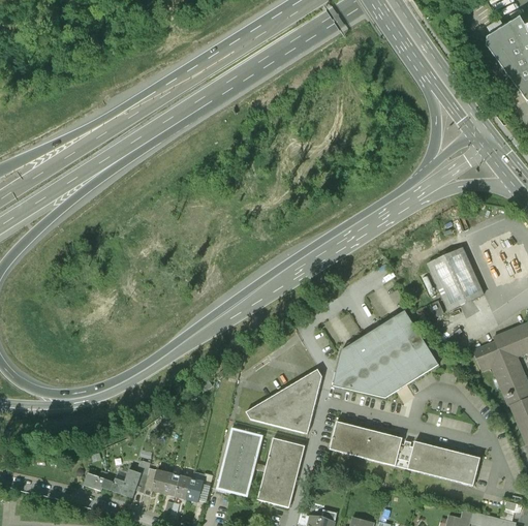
[(525,98),(527,99),(527,33),(524,23),(518,14),(486,35),(485,43),(525,98)]
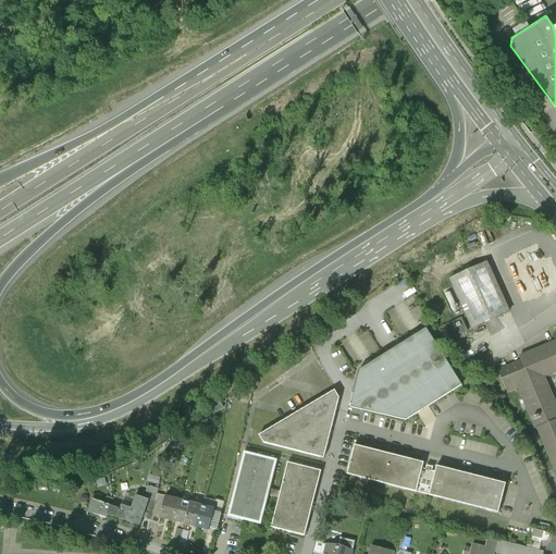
[(555,275),(540,239),(502,257),(520,299),(555,283),(555,275)]
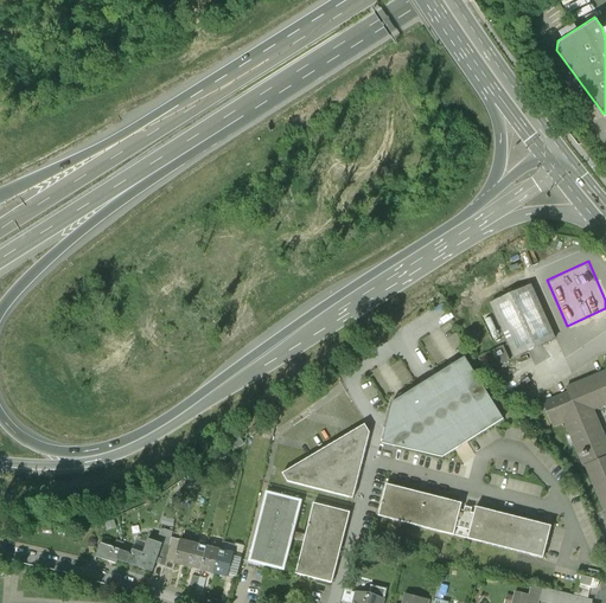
[(554,335),(529,282),(488,300),(512,354),(554,335)]
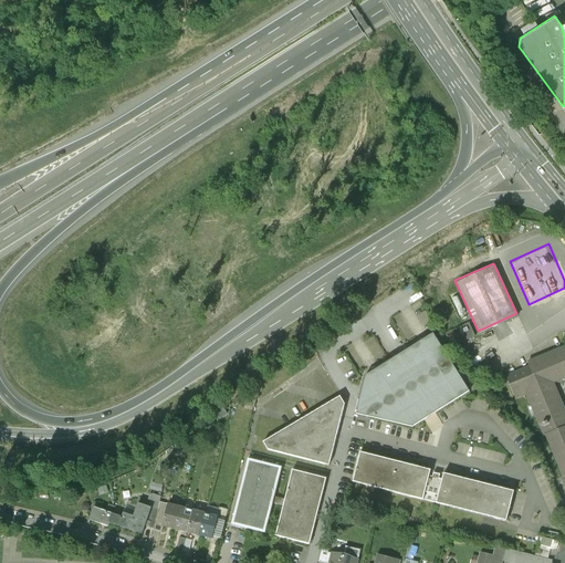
[(356,410),(412,424),(469,387),(433,330),(365,373),(356,410)]
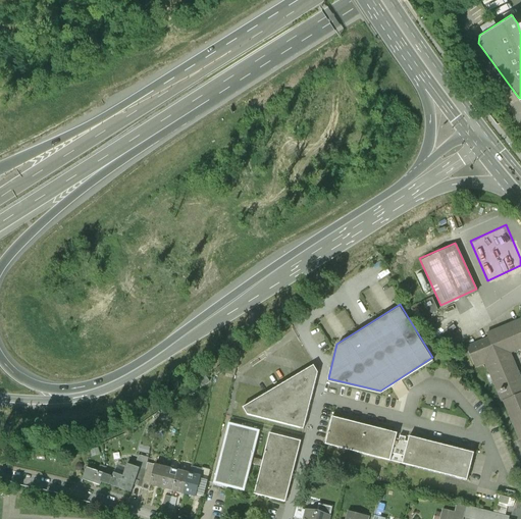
[(520,343),(520,315),(487,330),(488,333),(466,344),(474,364),(484,360),(517,437),(520,434),(520,385),(506,350),(520,343)]
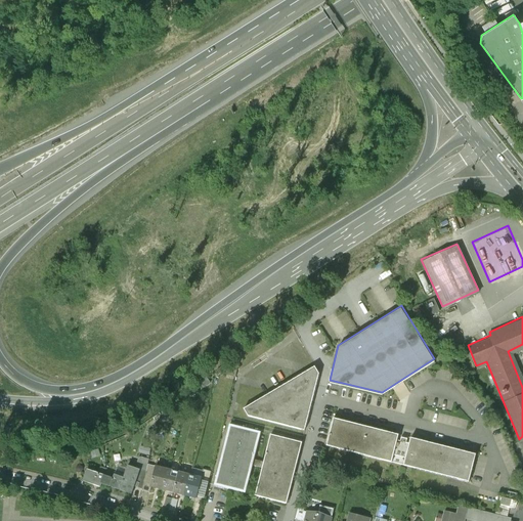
[(304,429),(318,372),(314,365),(244,407),(248,415),(304,429)]
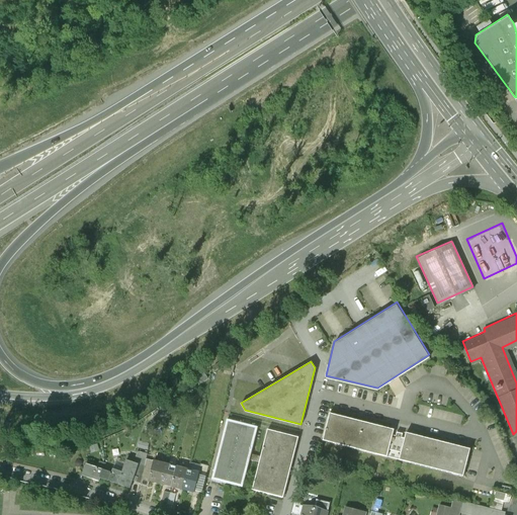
[(401,452),(399,458),(463,475),(470,447),(406,431),(404,437),(402,436),(403,432),(397,430),(395,435),(392,434),(394,428),(330,412),(323,439),(386,455),(389,448),(401,452)]
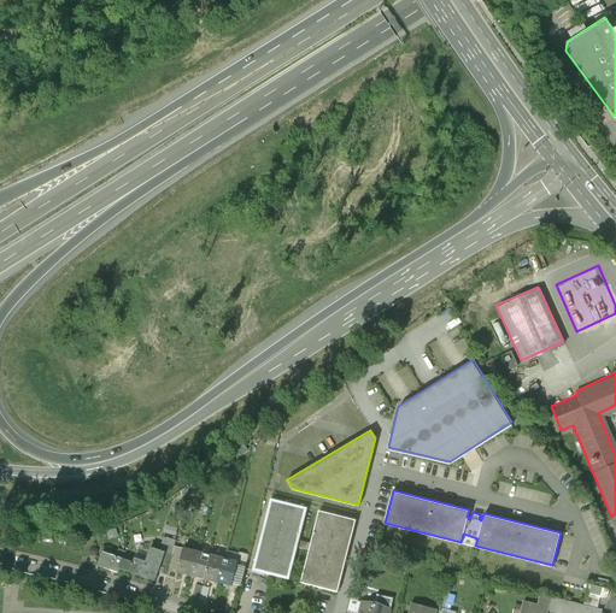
[(288,577),(297,544),(299,537),(306,506),(270,496),(252,567),(288,577)]
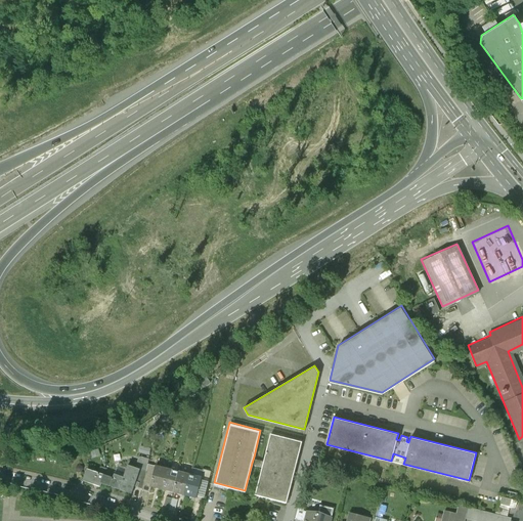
[(263,460),(254,457),(252,463),(262,466),(255,493),(286,502),(302,441),(270,433),(263,460)]
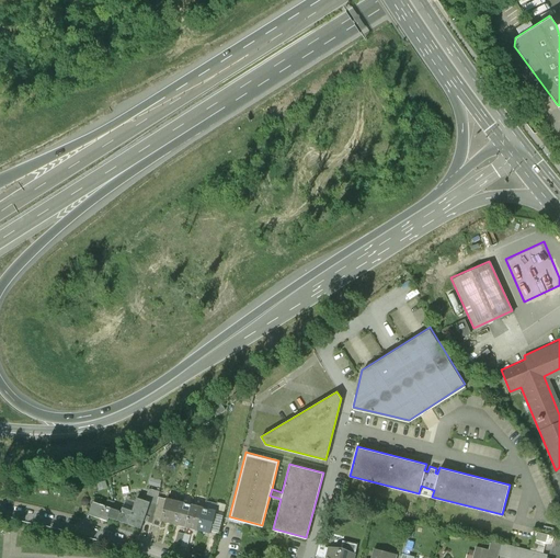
[(149,487),(145,500),(149,502),(150,501),(155,502),(158,494),(159,491),(149,487)]
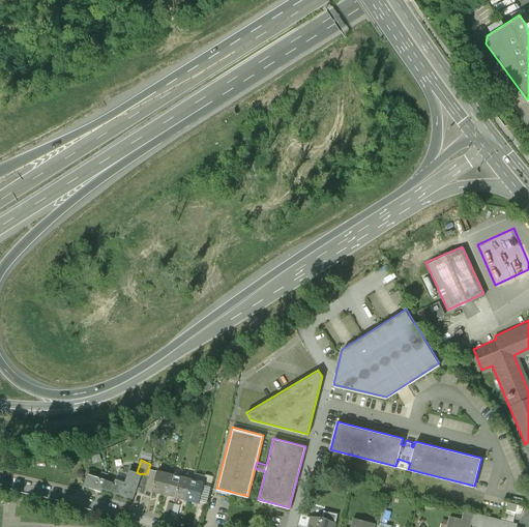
[(157,470),(149,467),(146,474),(149,475),(143,493),(143,494),(150,496),(151,491),(157,470)]
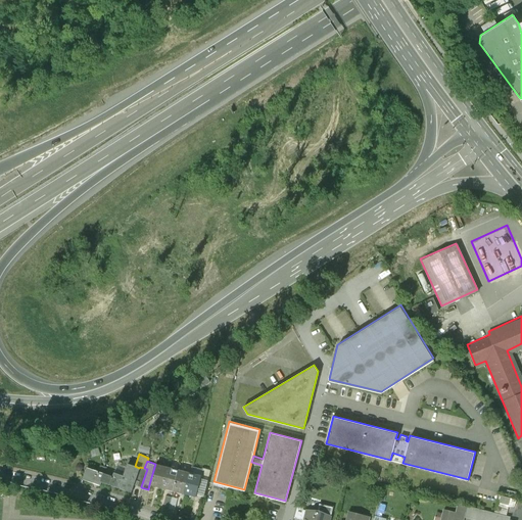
[(112,476),(103,473),(100,481),(101,481),(131,492),(134,484),(139,468),(135,466),(128,463),(123,475),(113,472),(112,476)]
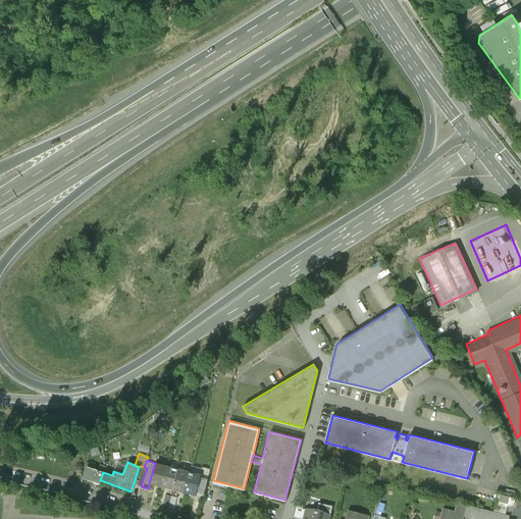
[(149,483),(161,486),(166,466),(155,463),(149,483)]
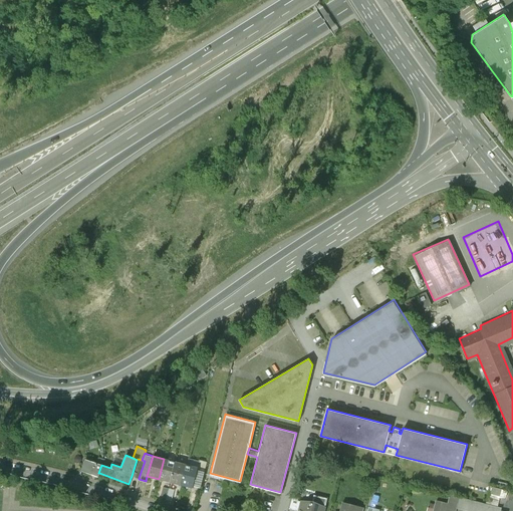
[(85,459),(81,470),(98,477),(99,473),(98,473),(101,465),(85,459)]
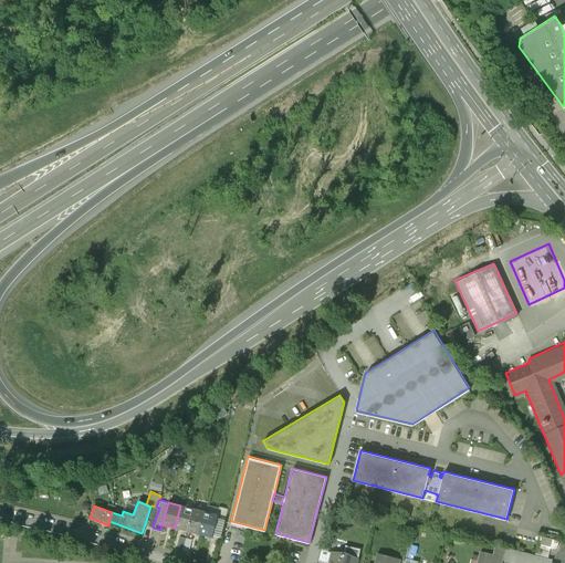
[(145,524),(153,527),(159,508),(156,507),(152,506),(150,507),(145,524)]
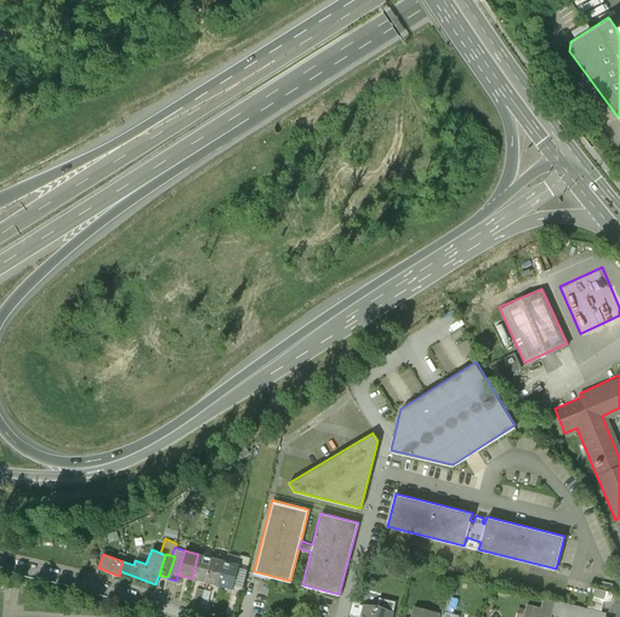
[(192,578),(205,582),(211,558),(198,554),(192,578)]
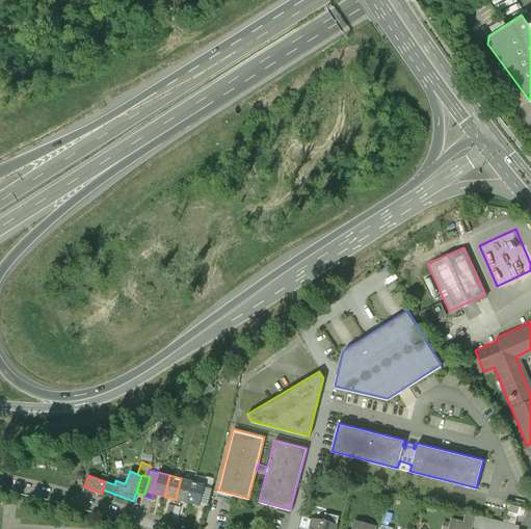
[(193,481),(181,478),(176,499),(187,502),(193,481)]
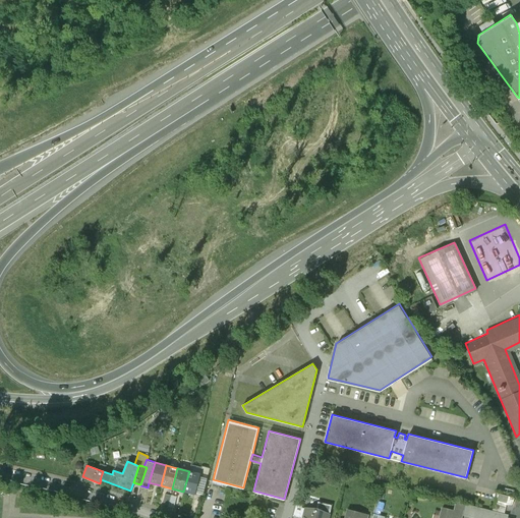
[(200,473),(189,471),(183,492),(195,495),(200,473)]
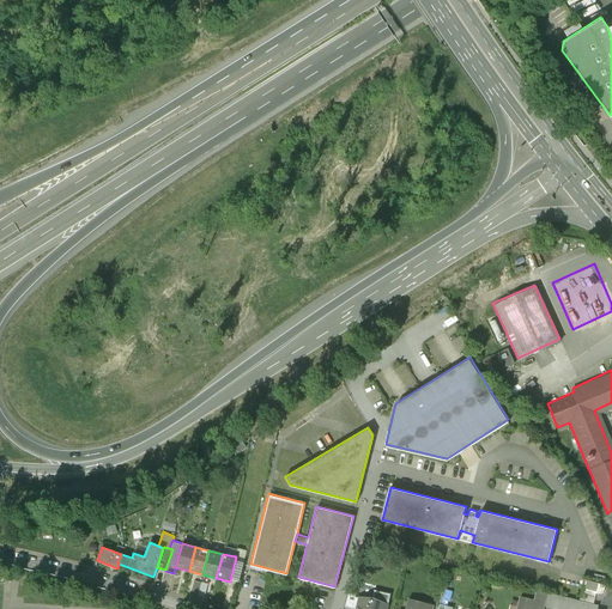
[(594,600),(600,582),(585,576),(579,595),(594,600)]
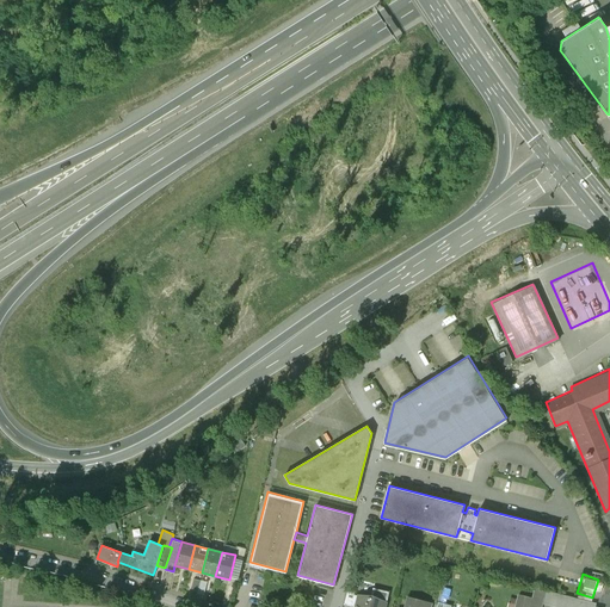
[(193,576),(189,590),(203,594),(207,580),(193,576)]
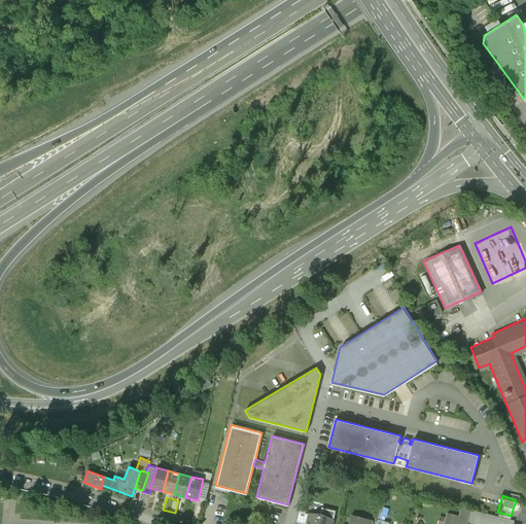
[(466,523),(468,520),(471,509),(462,505),(460,516),(448,513),(444,523),(466,523)]
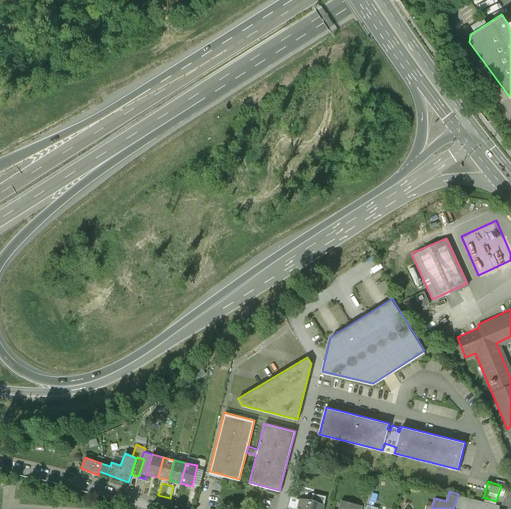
[(288,505),(297,508),(300,498),(296,498),(297,494),(291,492),(288,505)]
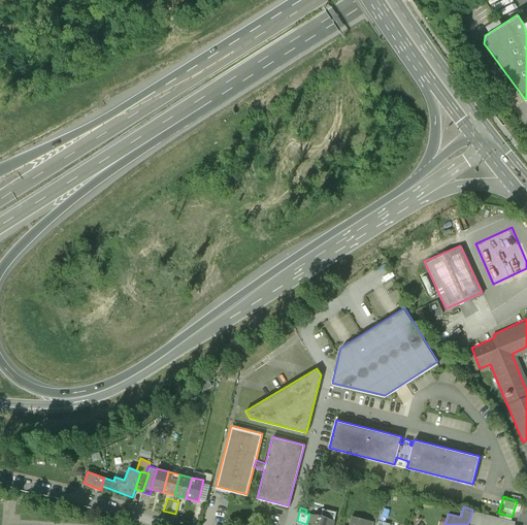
[(469,521),(485,524),(513,524),(514,524),(515,520),(472,510),(469,521)]
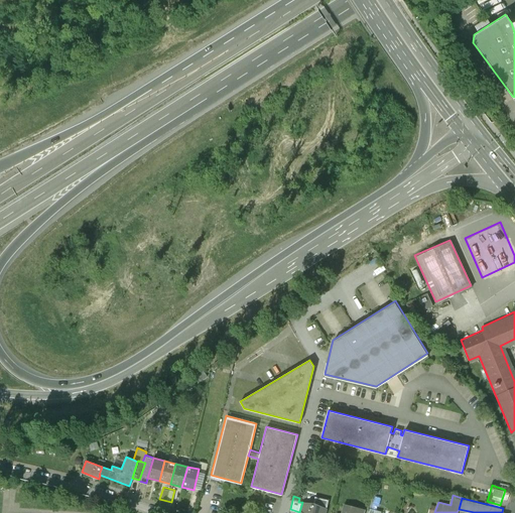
[(299,512),(325,512),(327,509),(302,502),(299,512)]
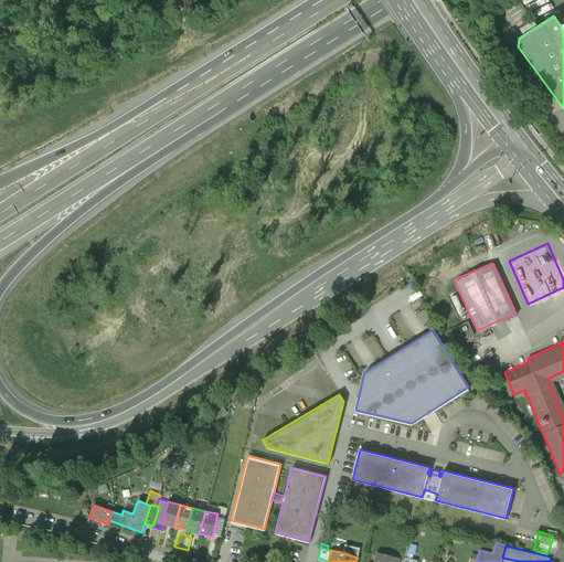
[(397,561),(400,558),(376,551),(373,561),(397,561)]
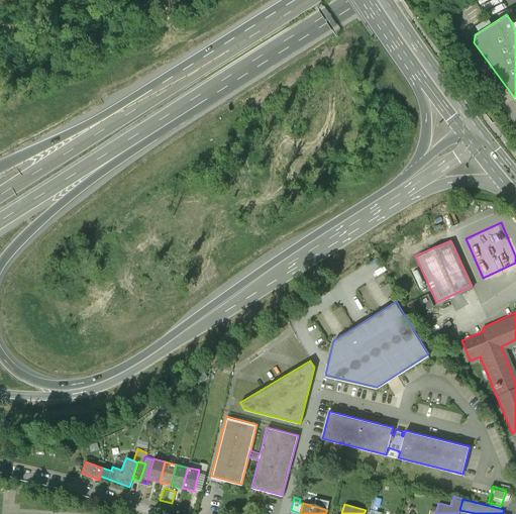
All buildings are outlined.
